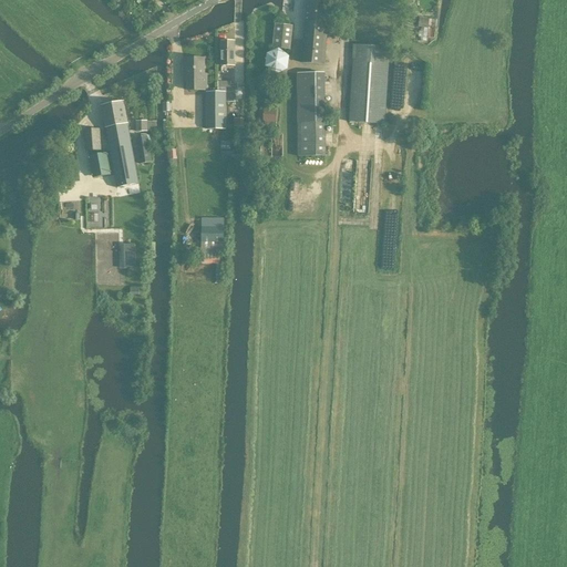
[(305,21),(301,62),(325,63),(328,23),(329,0),(306,0),(306,12),(303,13),(303,18),(305,20),(305,21)]
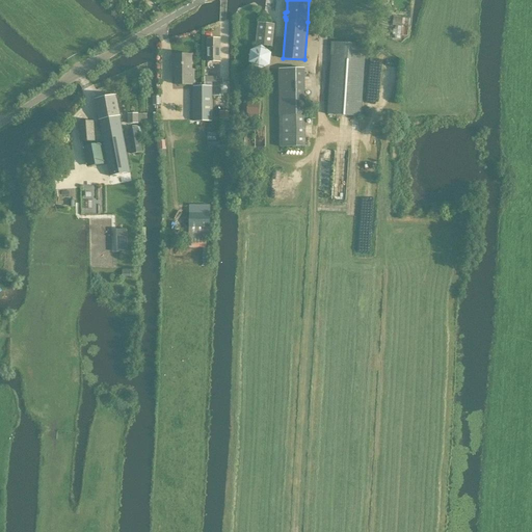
[(393,25),(402,26),(402,17),(393,17),(393,25)]
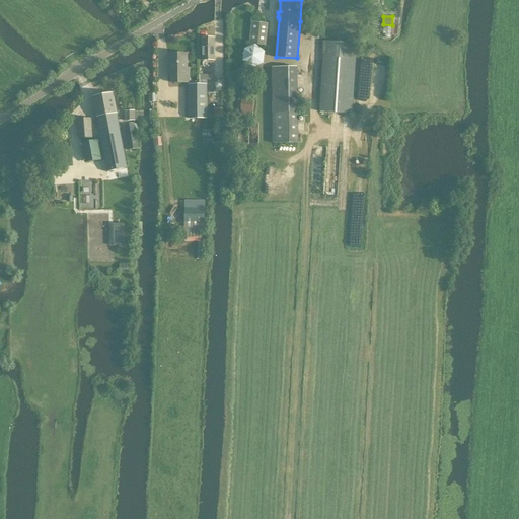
[(251,22),(249,44),(252,44),(266,45),(268,23),(253,22),(251,22)]
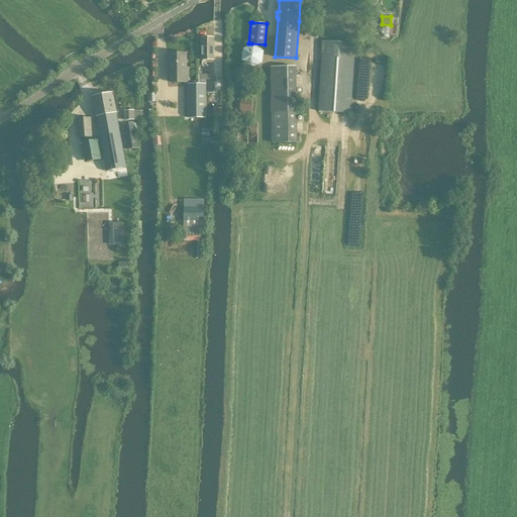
[(215,61),(215,37),(203,38),(203,61),(215,61)]
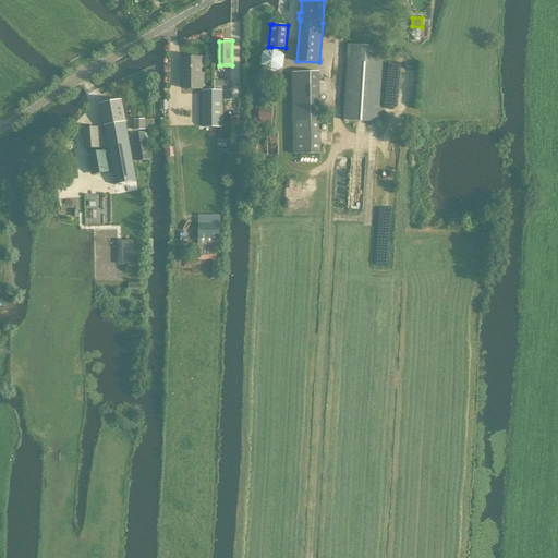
[(384,47),(348,45),(348,58),(346,120),(379,122),(384,47)]
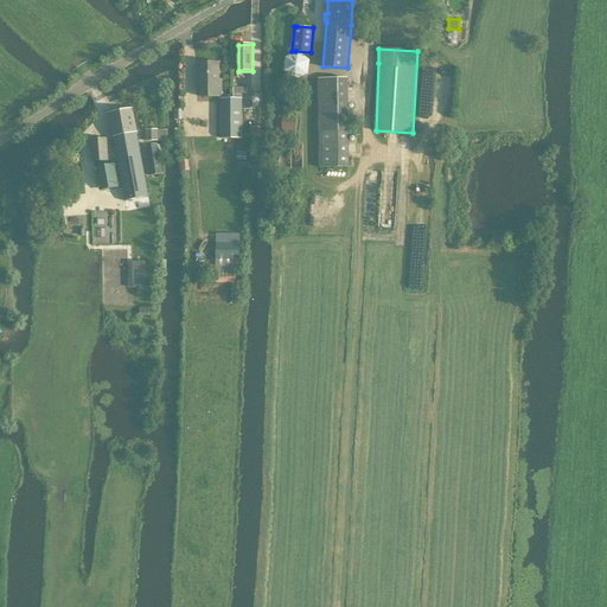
[(310,61),(299,52),(286,58),(285,71),(295,80),(308,74),(310,61)]
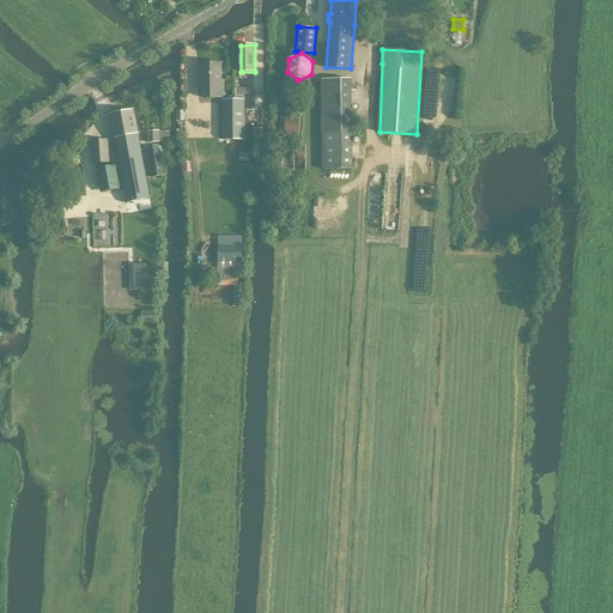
[(205,96),(224,96),(224,79),(223,79),(223,62),(200,62),(200,82),(206,82),(205,96)]
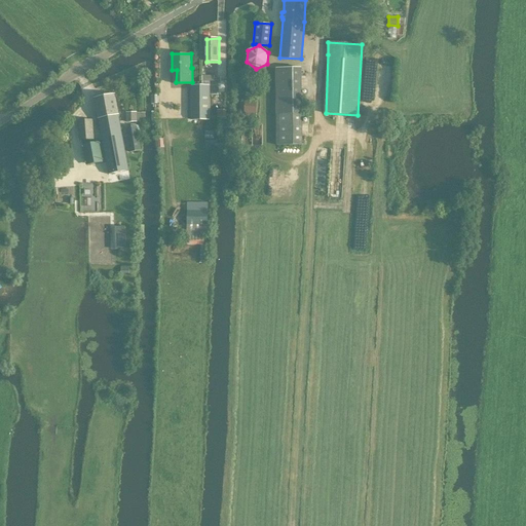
[(275,69),(276,114),(276,146),(302,145),(302,114),(301,68),(275,69)]
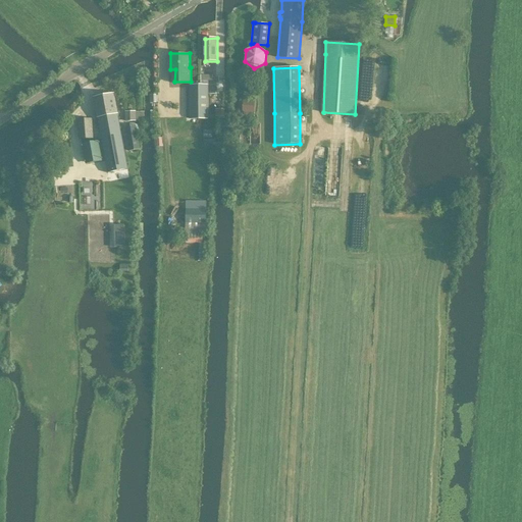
[(192,94),(190,94),(191,119),(209,118),(208,86),(191,86),(192,94)]
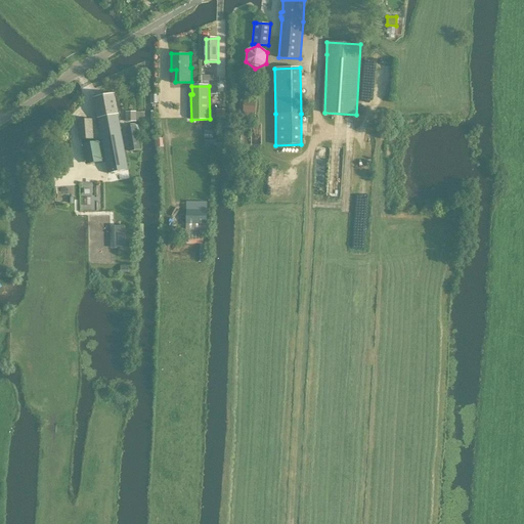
[(95,98),(102,135),(121,132),(115,95),(95,98)]
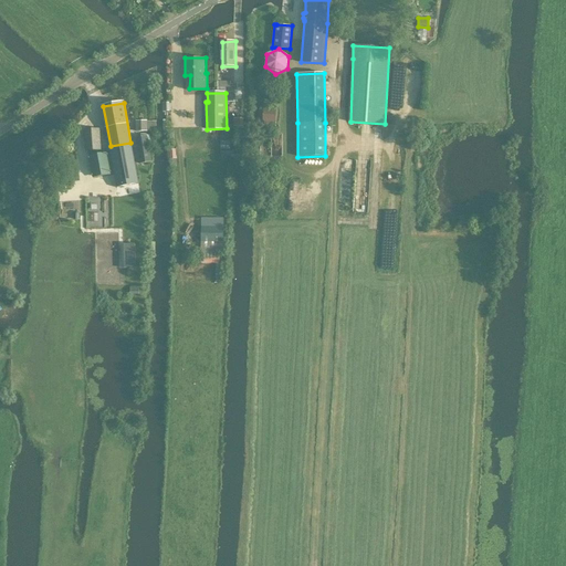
[(259,132),(276,132),(278,109),(260,108),(259,132)]
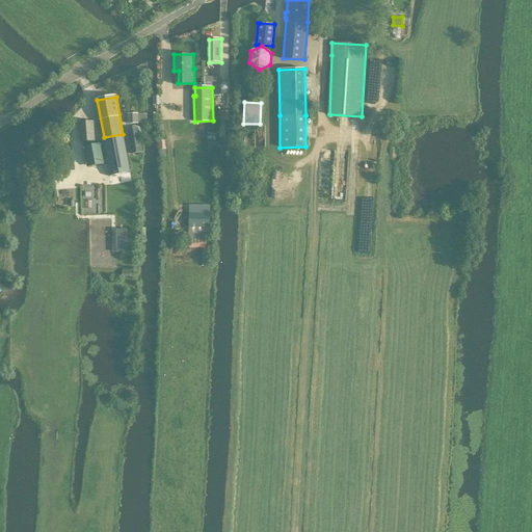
[(138,114),(129,114),(129,125),(138,124),(147,124),(147,115),(138,115),(138,114)]
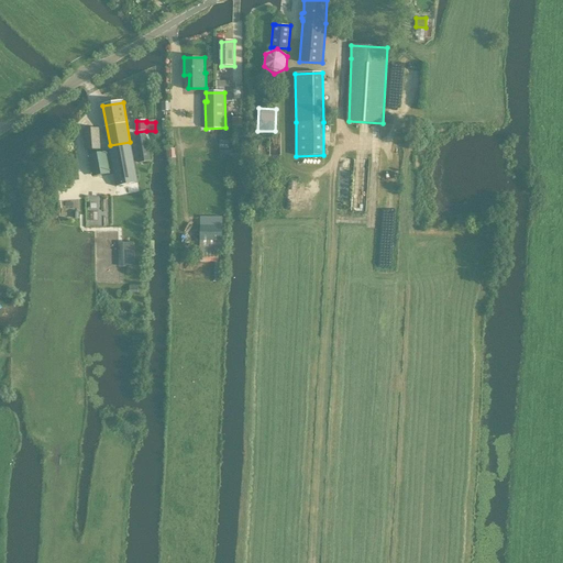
[(87,151),(100,150),(99,129),(85,130),(87,151)]
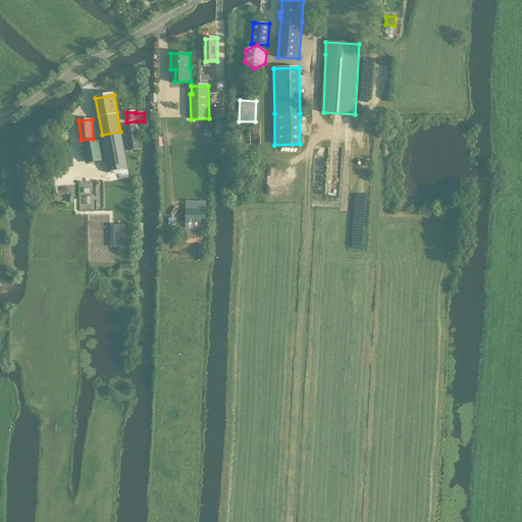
[(129,151),(140,149),(136,125),(126,126),(129,151)]
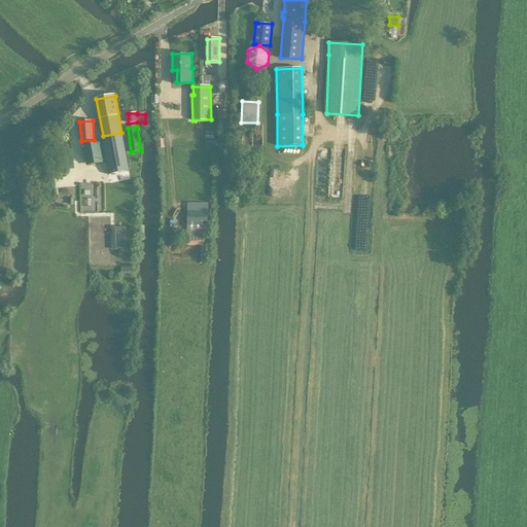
[(129,170),(121,133),(103,136),(109,173),(129,170)]
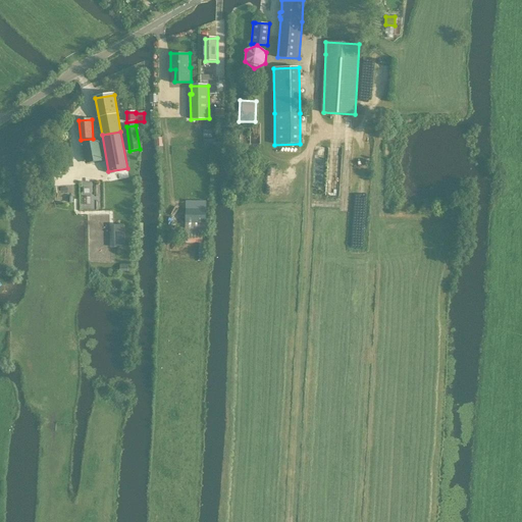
[(103,161),(99,141),(82,145),(86,164),(103,161)]
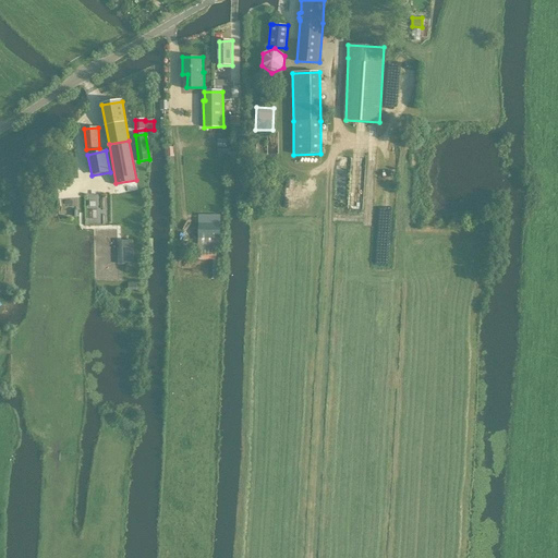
[(198,250),(196,250),(196,252),(196,261),(216,261),(216,252),(216,250),(220,250),(220,239),(220,225),(198,225),(198,239),(198,250)]
